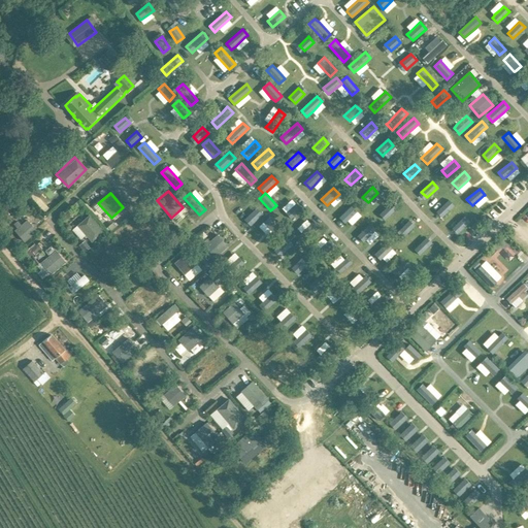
[(449,200),(438,209),(444,216),(455,206),(449,200)]
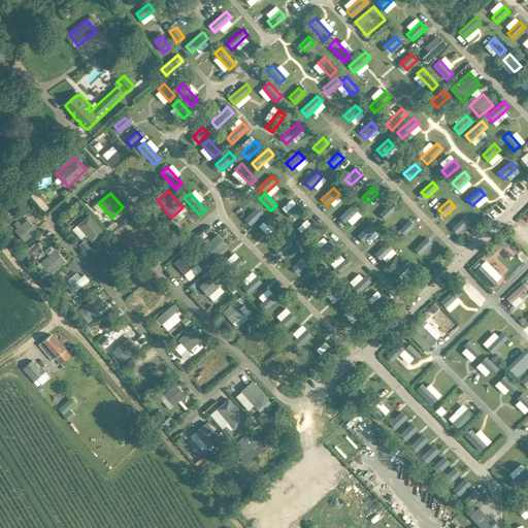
[(286,212),(291,219),(302,209),(297,202),(295,204),(286,212)]
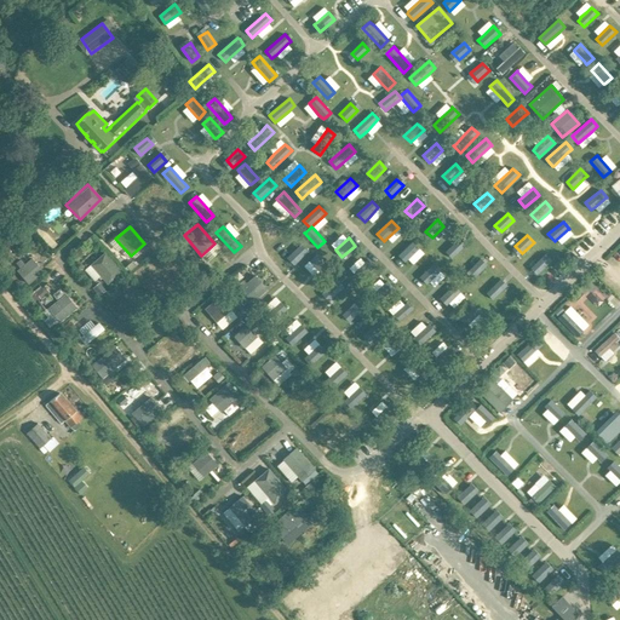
[(458,240),(446,252),(452,258),(464,247),(458,240)]
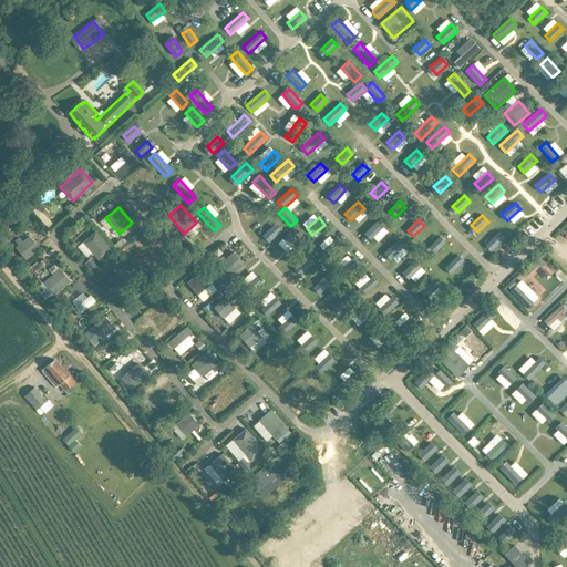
[(377,222),(364,234),(370,240),(373,237),(383,227),(377,222)]
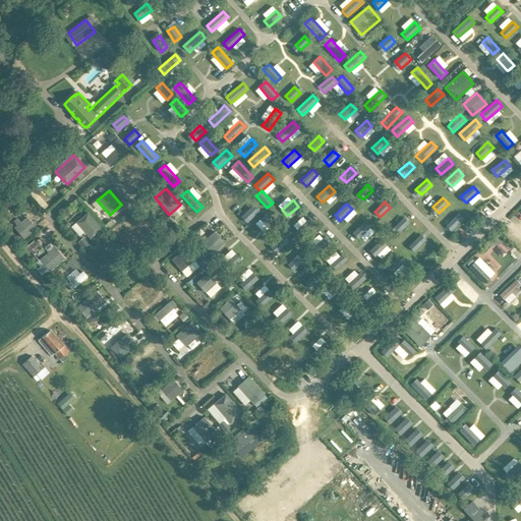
[(253,206),(243,215),(249,221),(259,212),(253,206)]
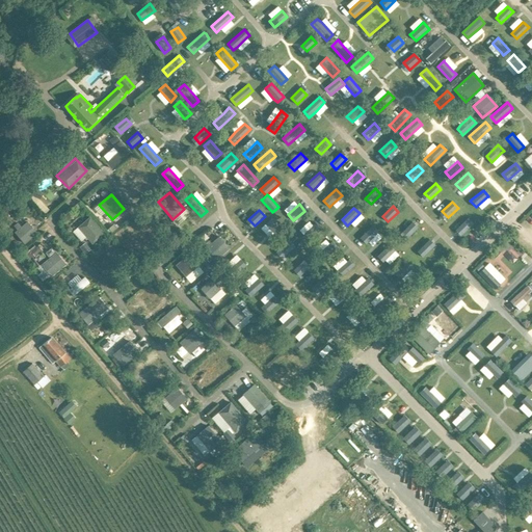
[(77,227),(92,243),(104,232),(89,215),(77,227)]
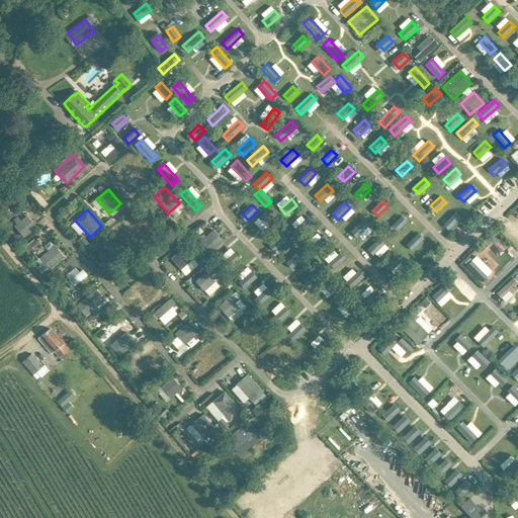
[(264,212),(258,219),(266,228),(270,232),(276,226),(264,212)]
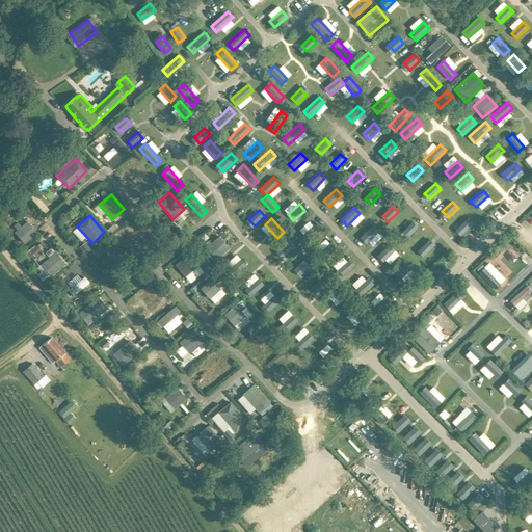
[(468,218),(457,228),(463,234),(474,223),(468,218)]
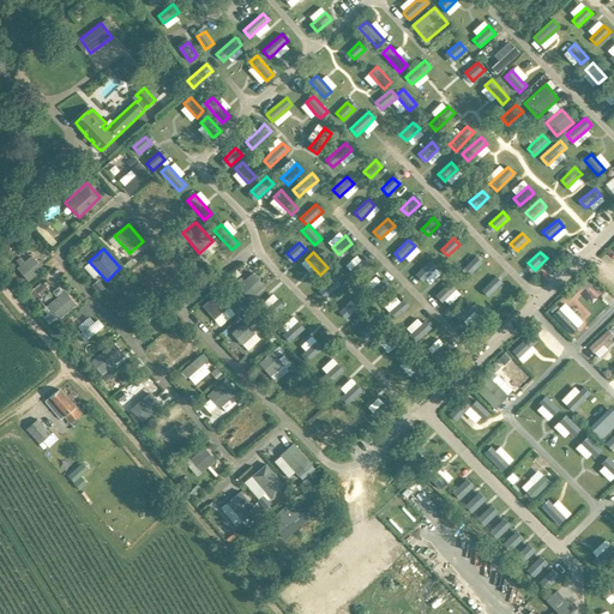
[(20,258),(17,262),(20,265),(17,268),(28,281),(43,268),(32,256),(24,262),(20,258)]
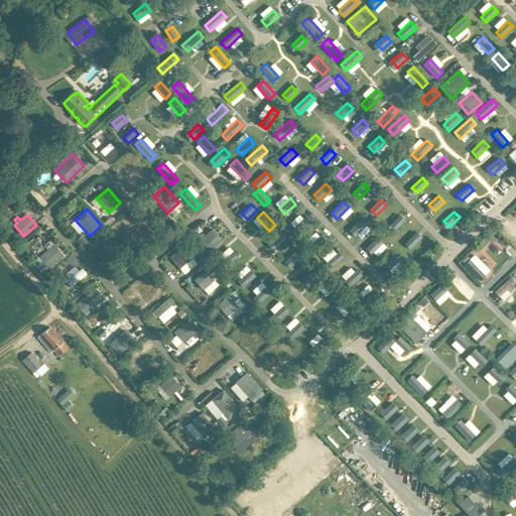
[(303,219),(294,227),(299,233),(311,222),(306,216),(303,219)]
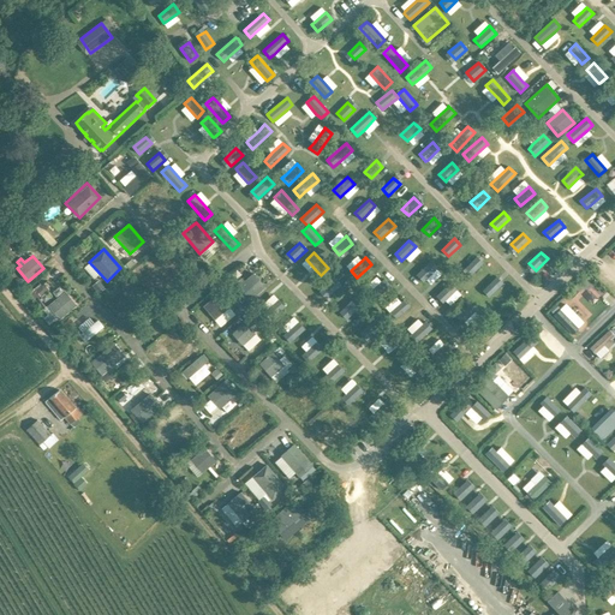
[(475,260),(463,270),(470,278),(481,266),(475,260)]
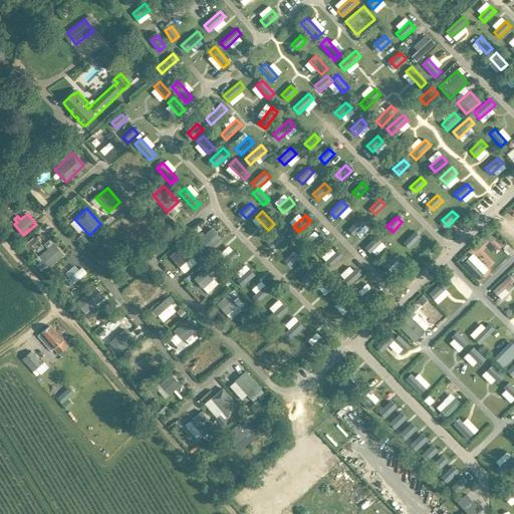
[(360,218),(348,230),(353,236),(356,234),(364,225),(366,224),(360,218)]
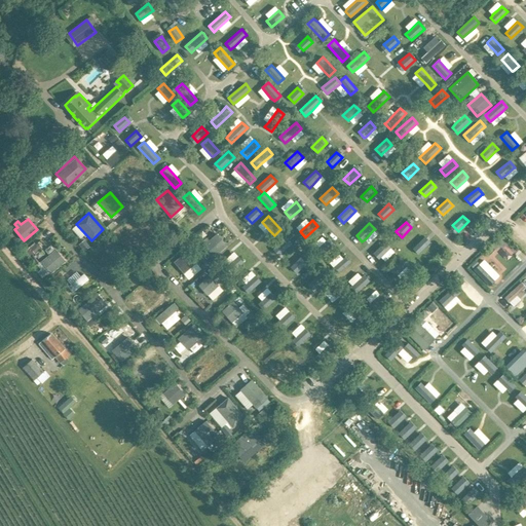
[(200,247),(212,259),(227,245),(216,232),(200,247)]
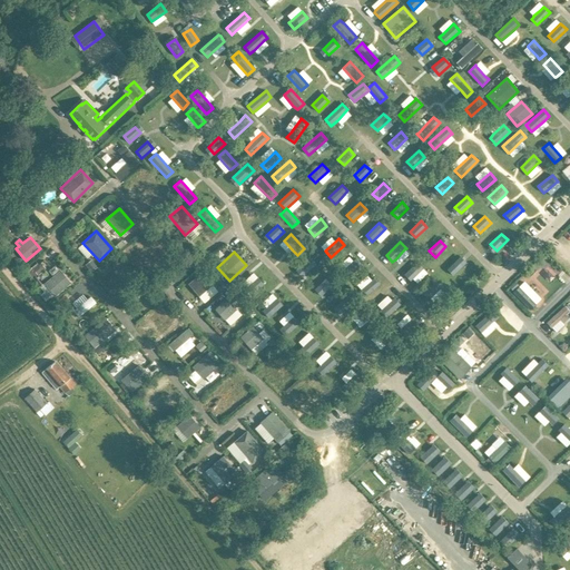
[(310,257),(298,267),(305,274),(315,264),(310,257)]
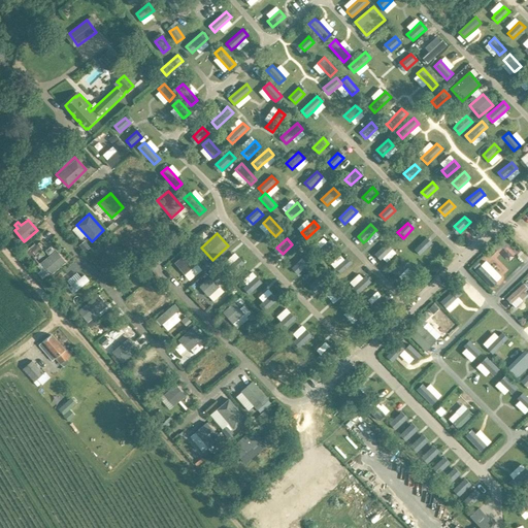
[(327,242),(318,251),(323,257),(335,245),(335,244),(330,239),(327,242)]
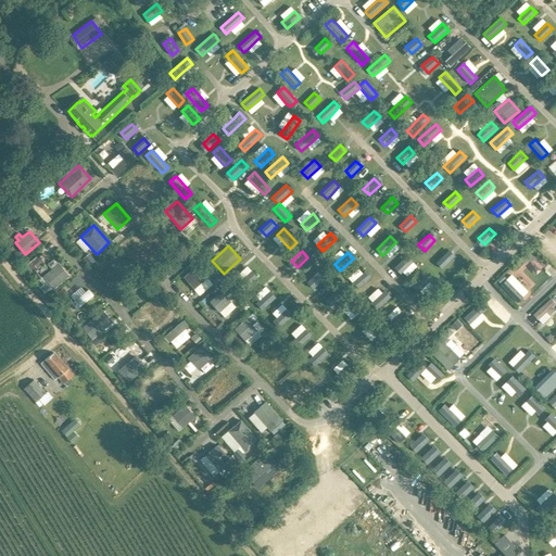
[(447,252),(437,263),(442,268),(453,258),(451,255),(447,252)]
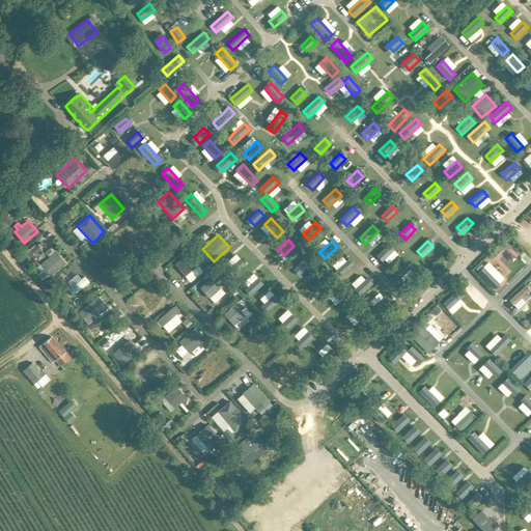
[(389,245),(376,256),(383,261),(385,259),(394,250),(389,245)]
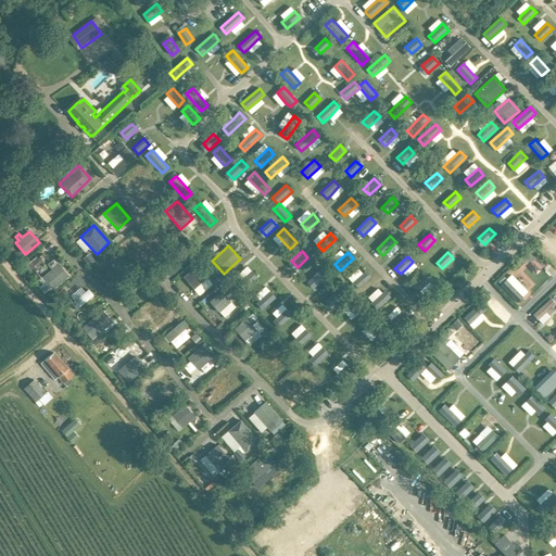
[(41,276),(53,289),(70,275),(59,262),(41,276)]
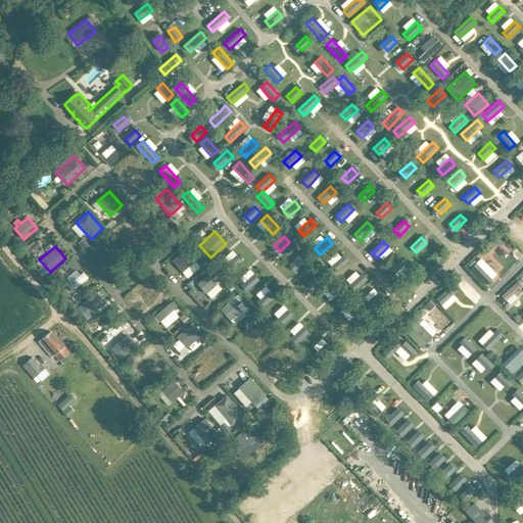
[(90,255),(101,270),(112,259),(100,246),(90,255)]
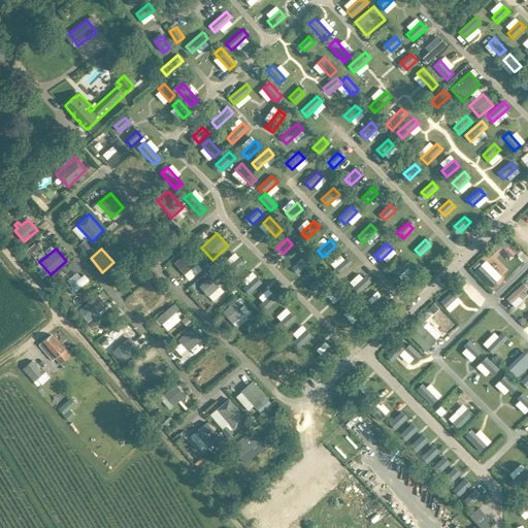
[(197,263),(187,252),(174,262),(185,274),(197,263)]
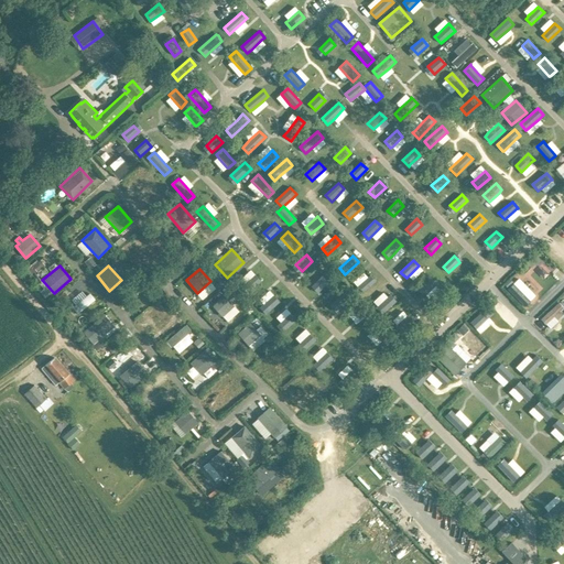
[(245,283),(241,288),(247,294),(261,281),(255,274),(245,283)]
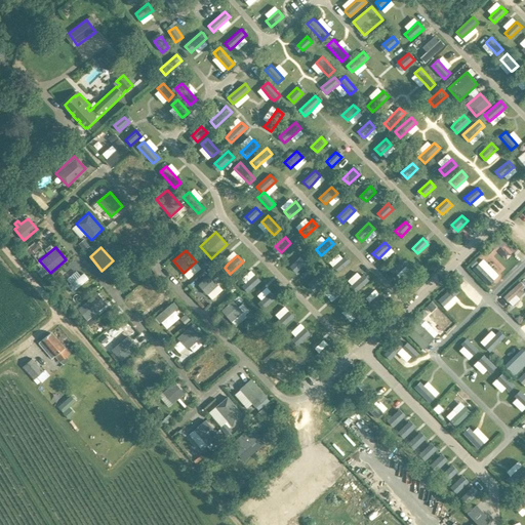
[(301,255),(292,265),(298,270),(308,260),(301,255)]
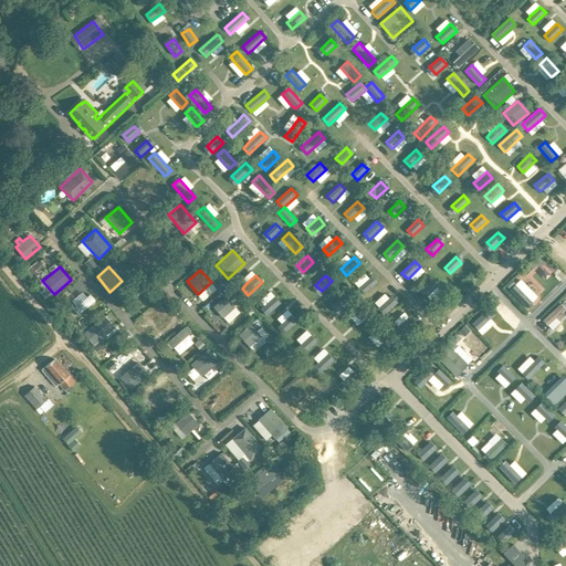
[(358,287),(364,294),(377,283),(371,276),(369,279),(358,287)]
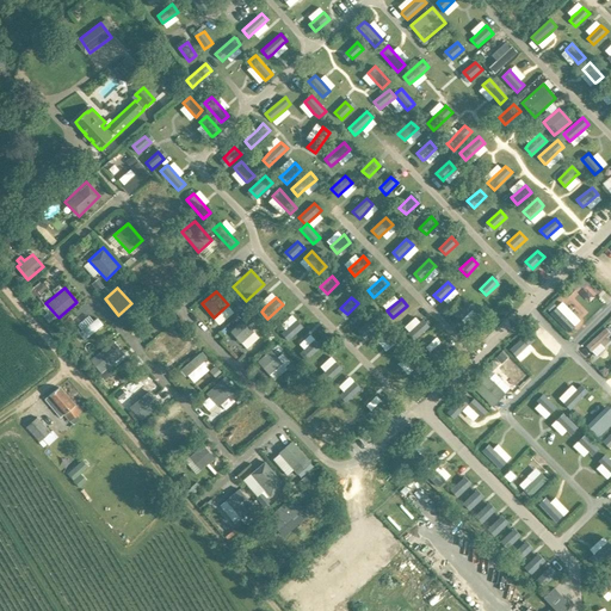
[(467,302),(454,315),(460,321),(461,320),(471,309),(473,308),(467,302)]
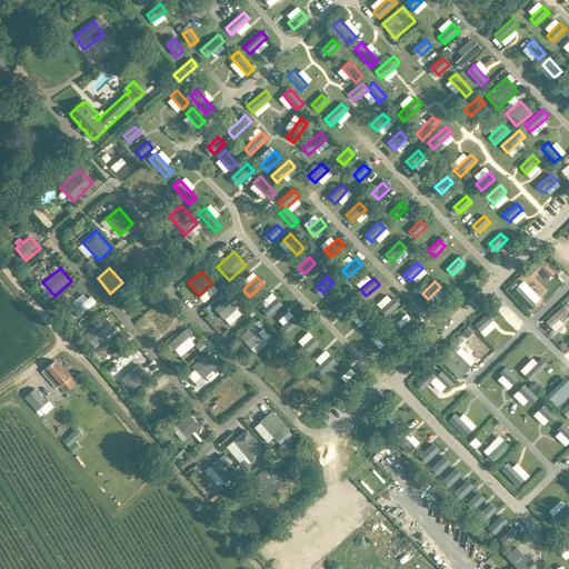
[(346,296),(336,306),(342,312),(352,302),(346,296)]
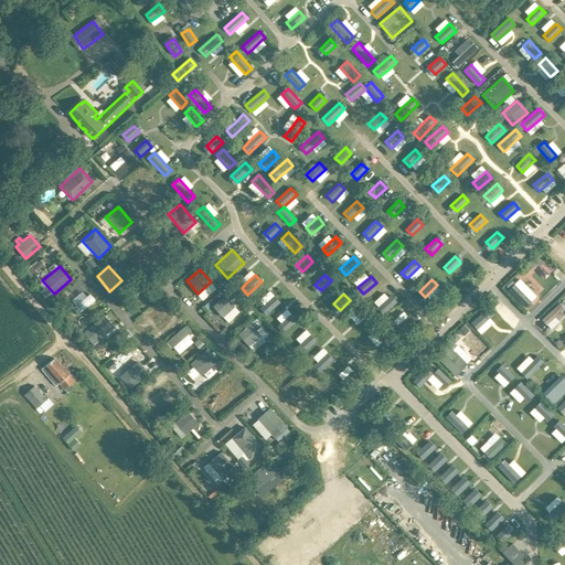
[(379,307),(376,308),(383,315),(397,301),(391,295),(388,298),(379,307)]
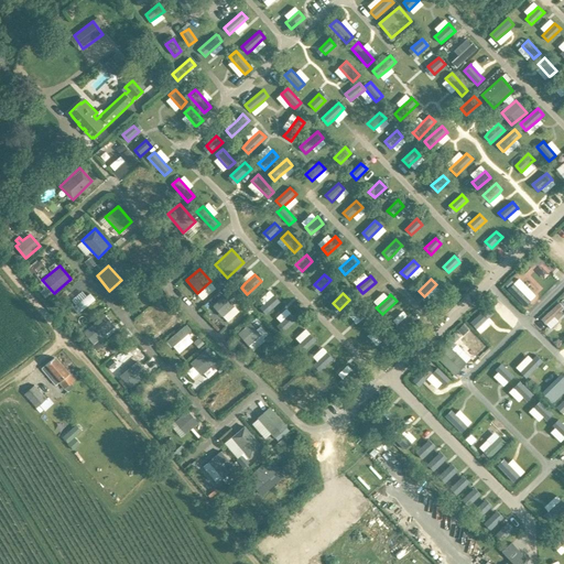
[(225,295),(213,306),(228,322),(239,311),(232,304),(236,301),(232,297),(229,300),(225,295)]
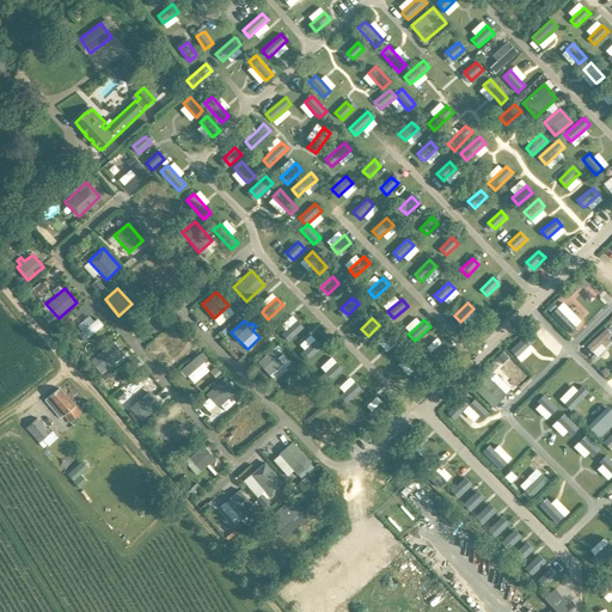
[(286,330),(282,334),(288,341),(304,328),(297,320),(286,330)]
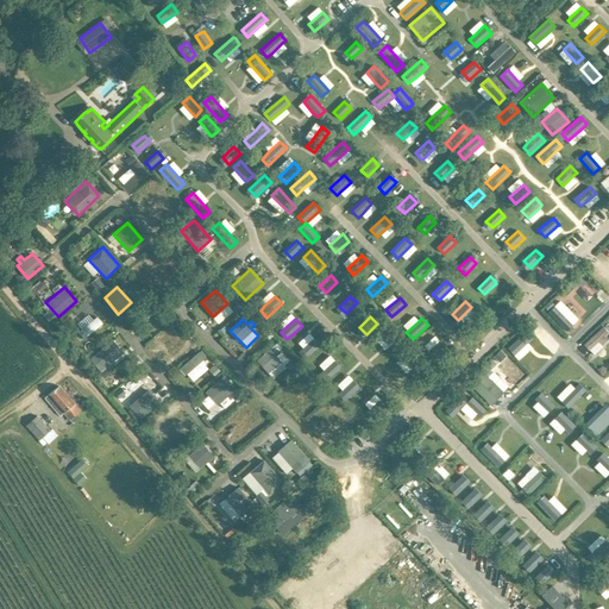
[(385,327),(378,333),(380,336),(390,345),(396,352),(403,346),(385,327)]
